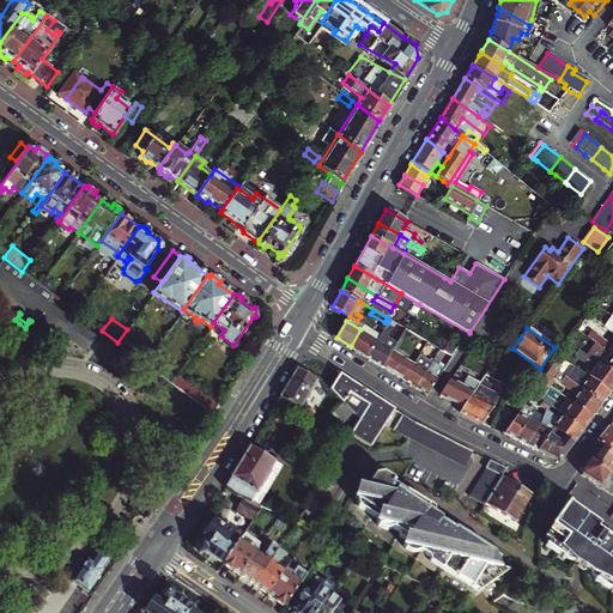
[(368,357),(377,339),(371,335),(360,329),(351,346),(368,357)]
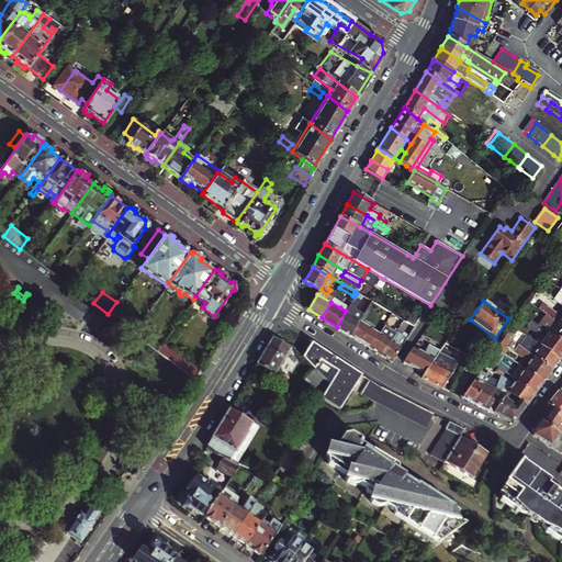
[(539,311),(557,324),(561,327),(561,315),(560,318),(542,305),(539,311)]
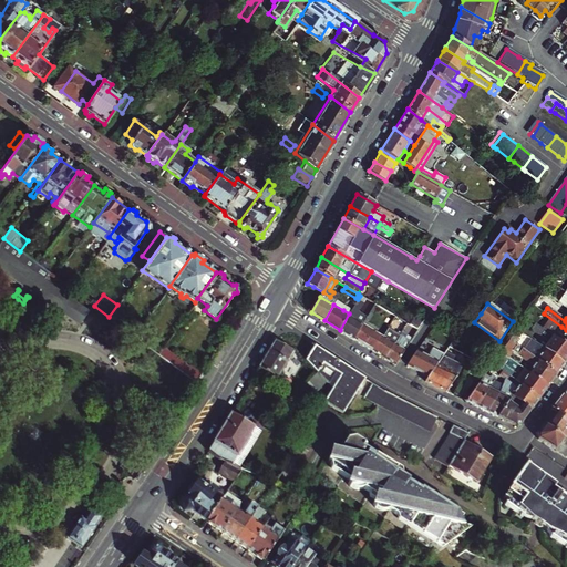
[(532,321),(535,317),(536,313),(532,311),(527,318),(532,321)]
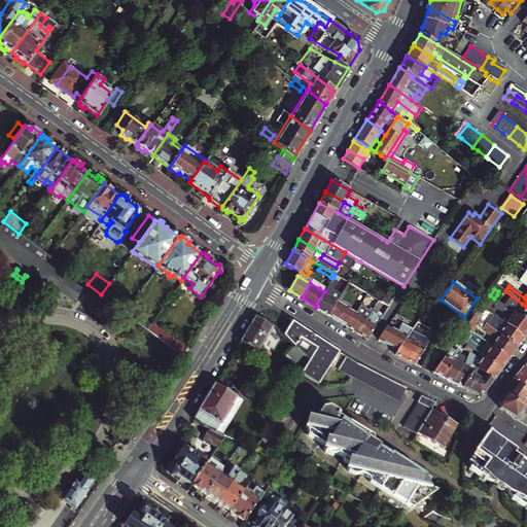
[(338,300),(324,291),(316,307),(329,314),(338,300)]
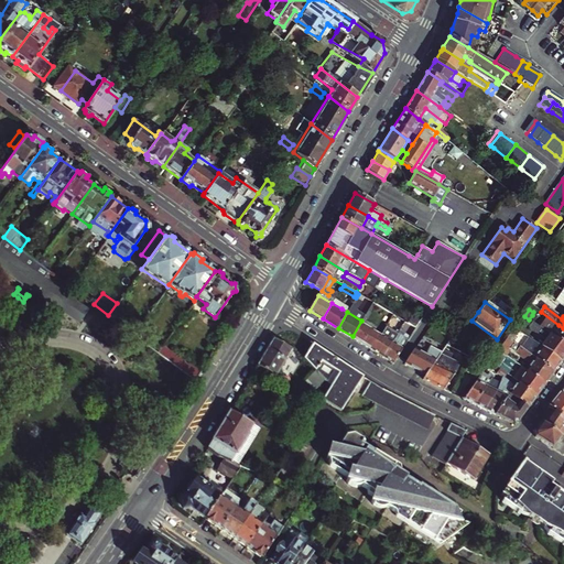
[(388,324),(391,326),(392,326),(398,317),(393,315),(388,324)]
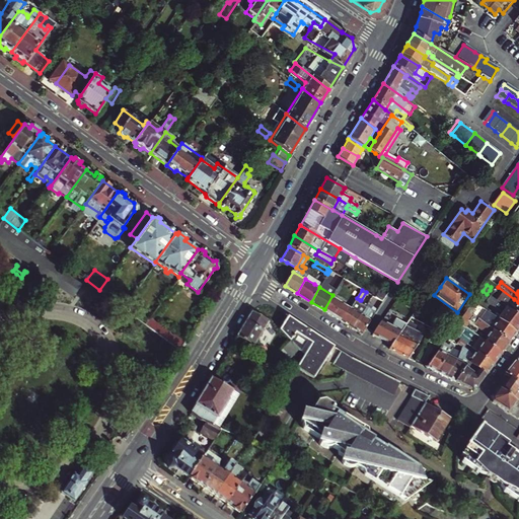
[(490,290),(487,294),(518,317),(518,302),(514,299),(510,304),(490,290)]
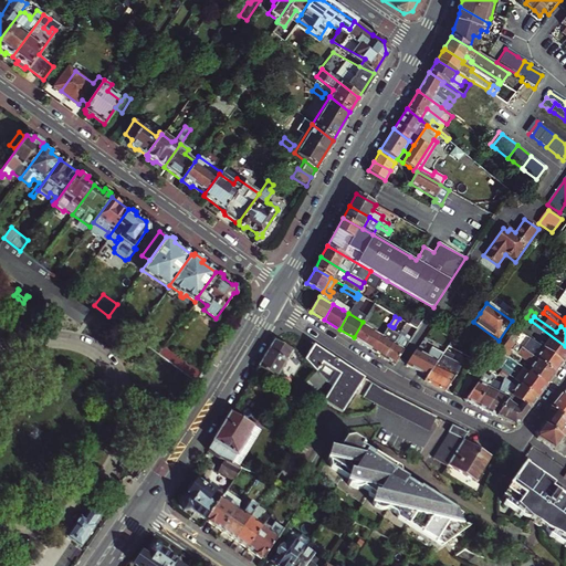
[(548,342),(544,348),(564,363),(565,359),(565,346),(531,321),(526,317),(522,323),(548,342)]
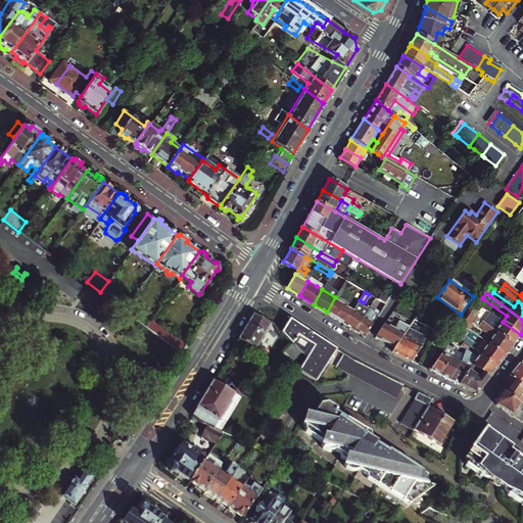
[(327,312),(345,324),(354,310),(335,297),(327,312)]
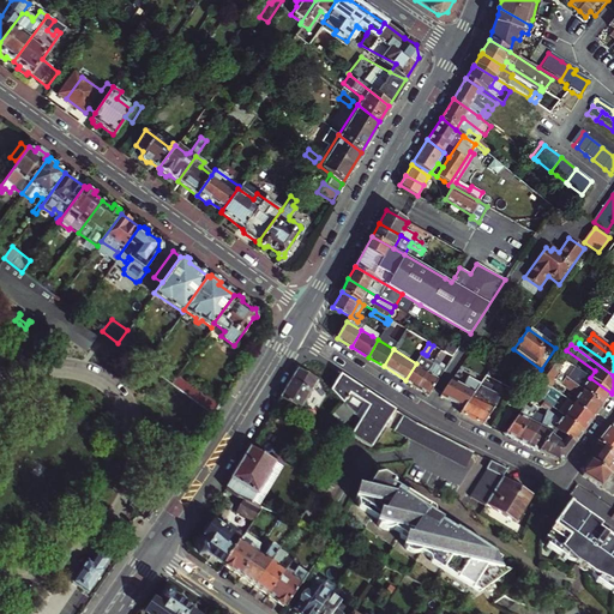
[(438,354),(451,361),(453,357),(440,349),(438,354)]
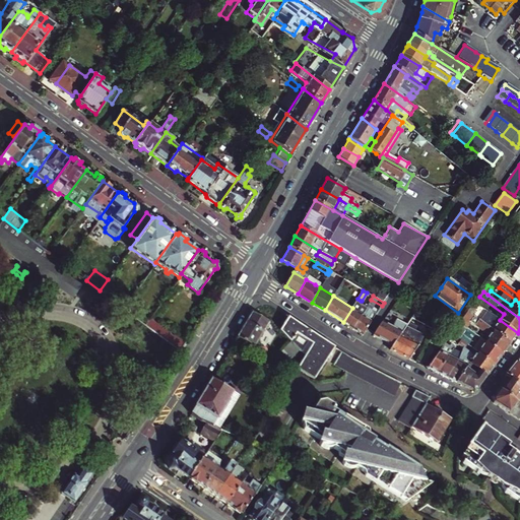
[(479,306),(475,303),(468,313),(472,316),(479,306)]
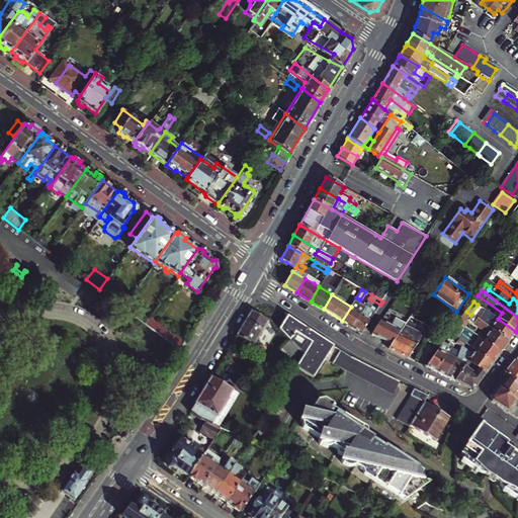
[(342,321),(352,327),(361,312),(364,307),(361,305),(358,306),(356,310),(351,307),(342,321)]
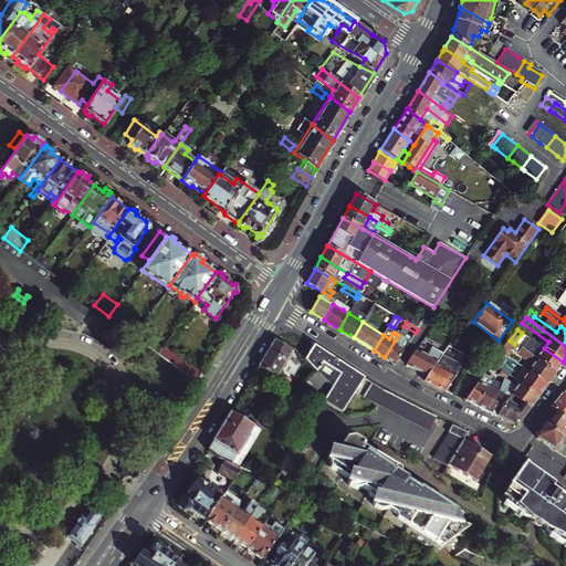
[(289,356),(294,359),(296,354),(284,346),(274,339),(259,366),(276,377),(289,356)]
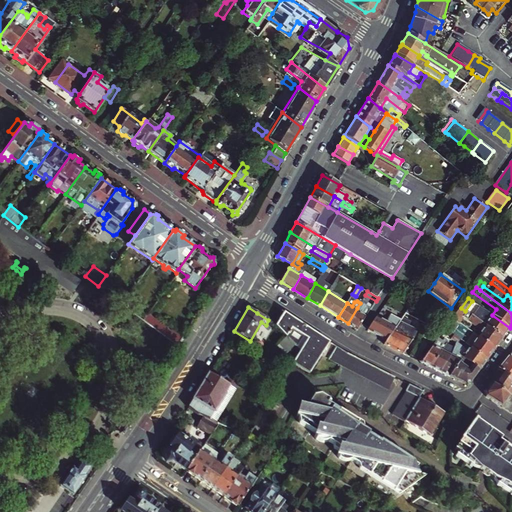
[(409,317),(415,309),(411,307),(405,314),(409,317)]
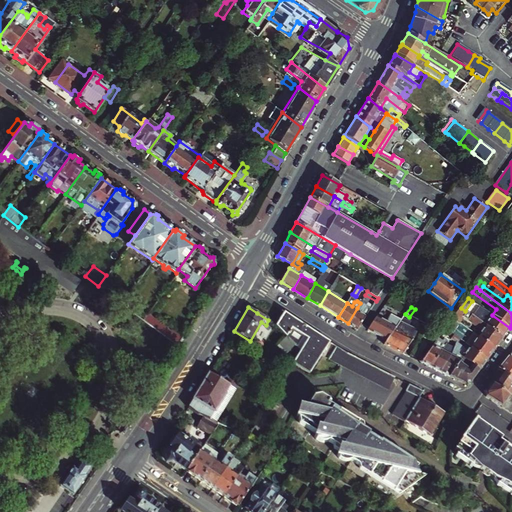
[(358,329),(367,315),(357,308),(348,323),(358,329)]
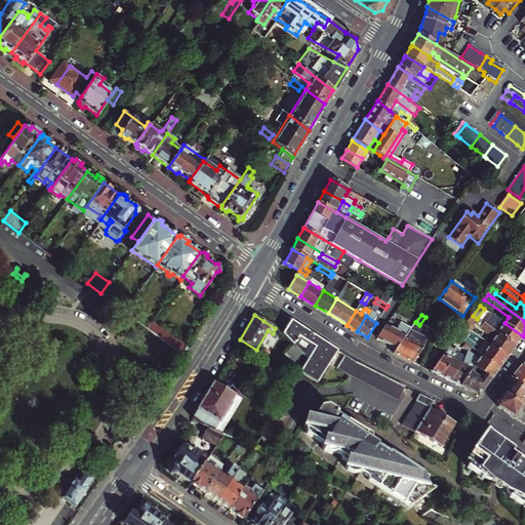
[(493,339),(489,345),(508,358),(516,348),(489,328),(477,319),(473,316),(465,327),(472,332),(476,327),(493,339)]
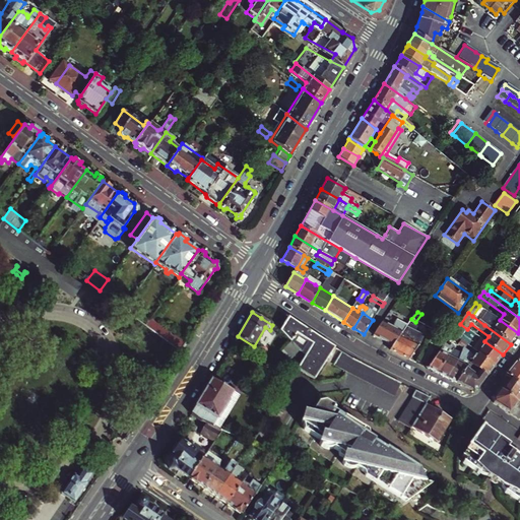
[(149,318),(144,324),(178,349),(183,342),(149,318)]
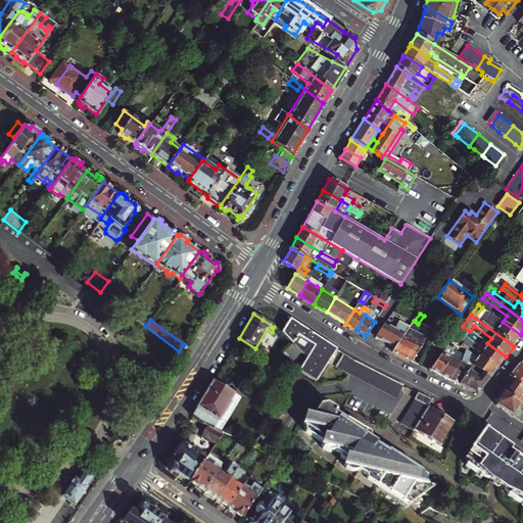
[(289,320),(281,333),(293,345),(304,330),(289,320)]
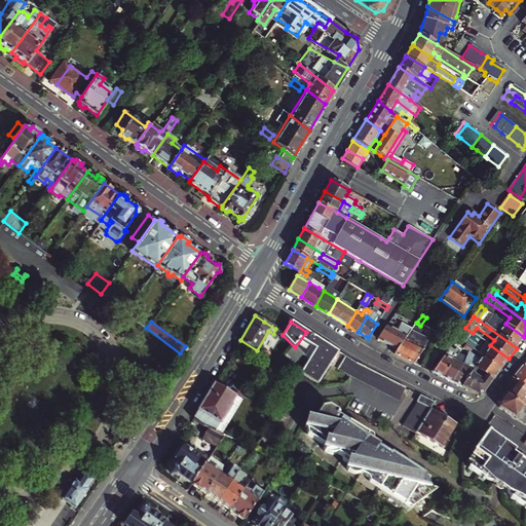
[(524,337),(505,324),(503,327),(496,322),(490,329),(517,348),(524,337)]
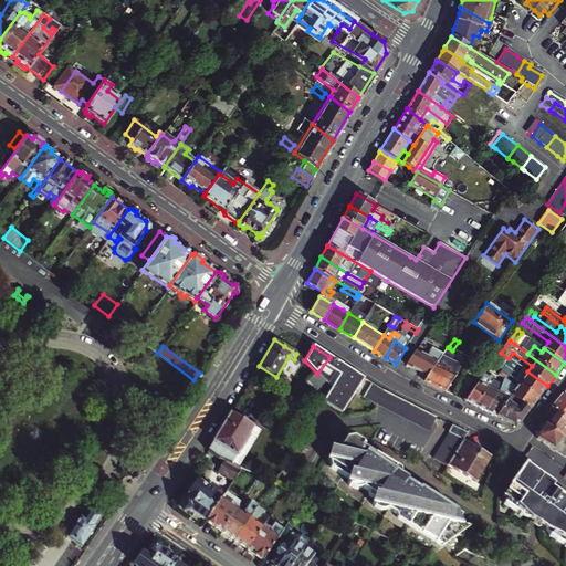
[(407,364),(411,366),(421,352),(418,349),(407,364)]
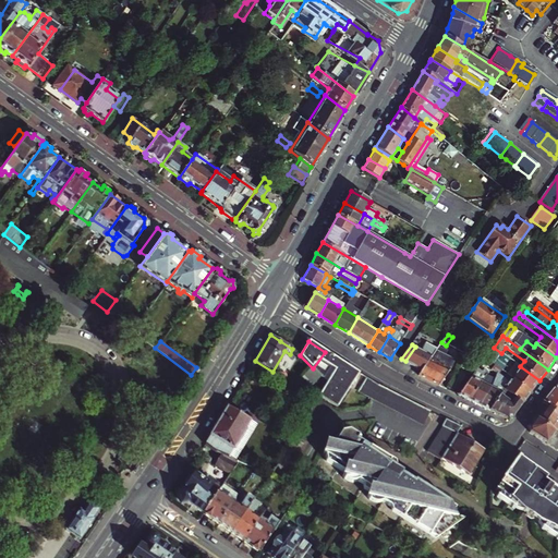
[(415,347),(405,361),(422,372),(432,358),(415,347)]
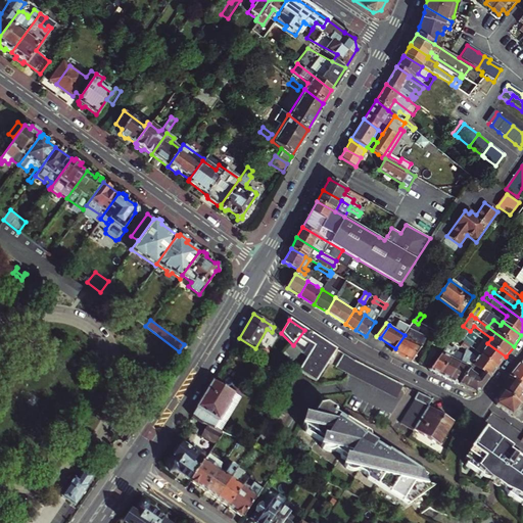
[(456,337),(460,340),(465,332),(468,334),(470,331),(463,326),(456,337)]
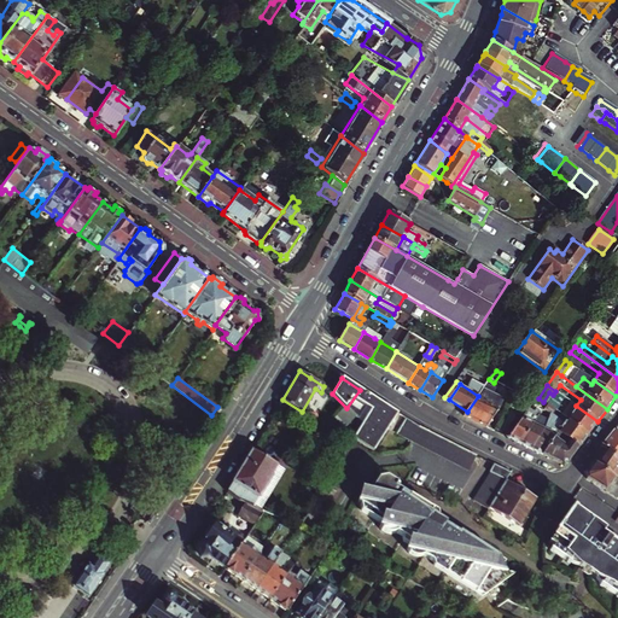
[(328,390),(325,394),(318,401),(344,427),(355,417),(347,408),(332,394),(328,390)]
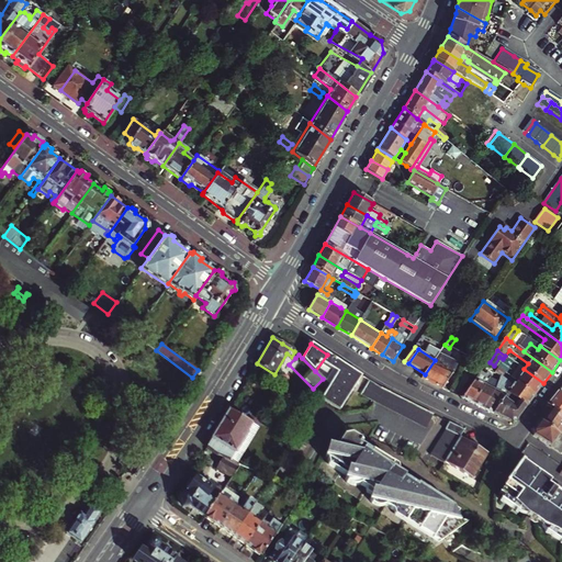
[(323,379),(329,385),(347,396),(361,375),(327,355),(315,371),(323,379)]
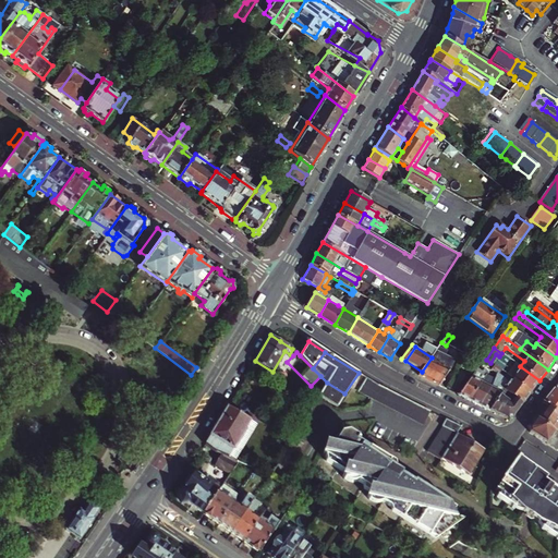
[(455,362),(435,352),(432,358),(422,372),(419,376),(438,386),(449,373),(455,362)]
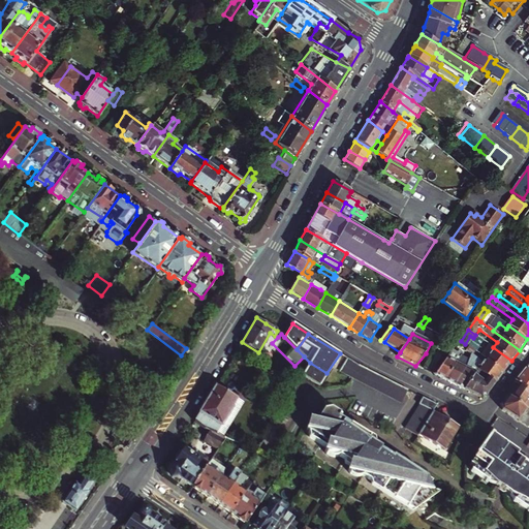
[(486,359),(493,347),(489,344),(480,355),(486,359)]
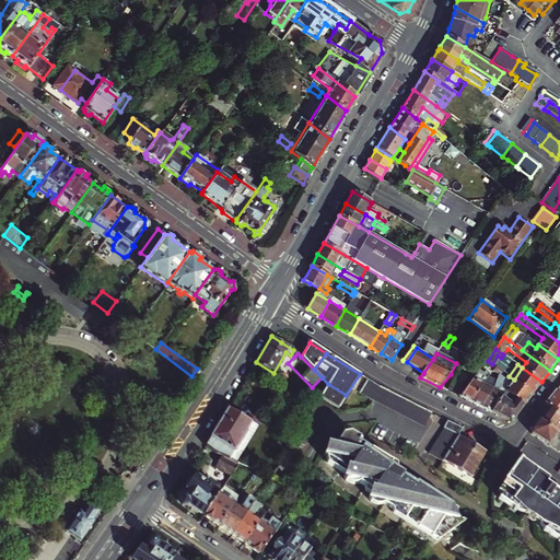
[(522,368),(514,380),(533,394),(541,382),(522,368)]
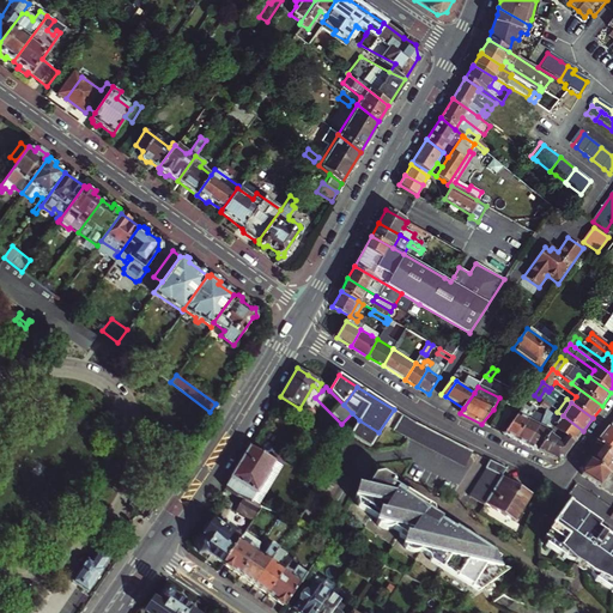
[(553,429),(563,416),(557,412),(553,417),(548,423),(553,429)]
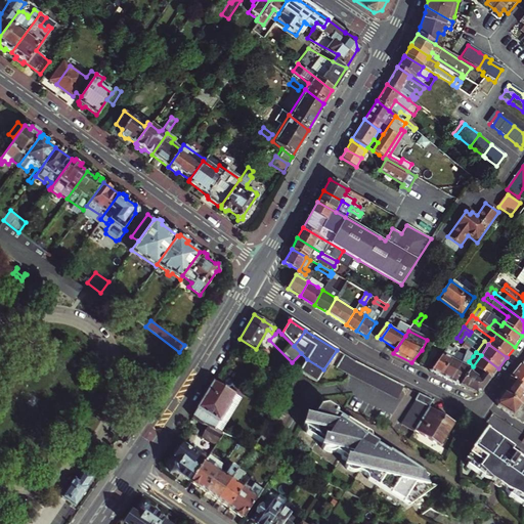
[(456,354),(452,359),(462,364),(465,357),(456,354)]
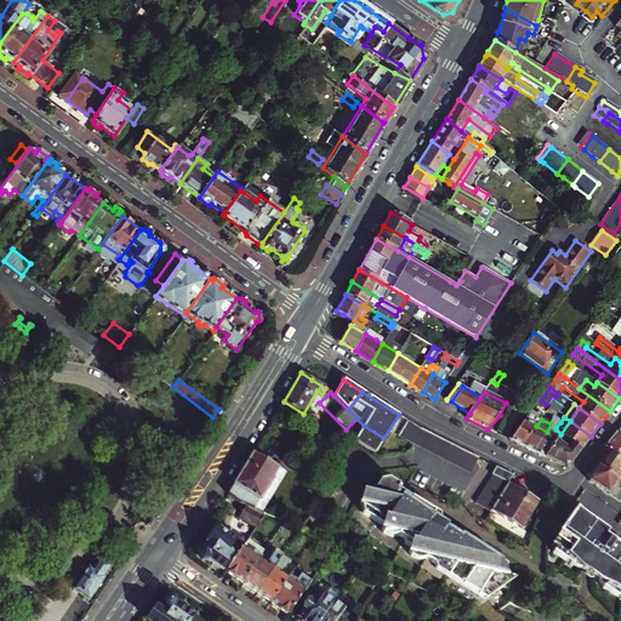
[(398,436),(415,445),(422,448),(469,472),(478,457),(408,421),(398,436)]
